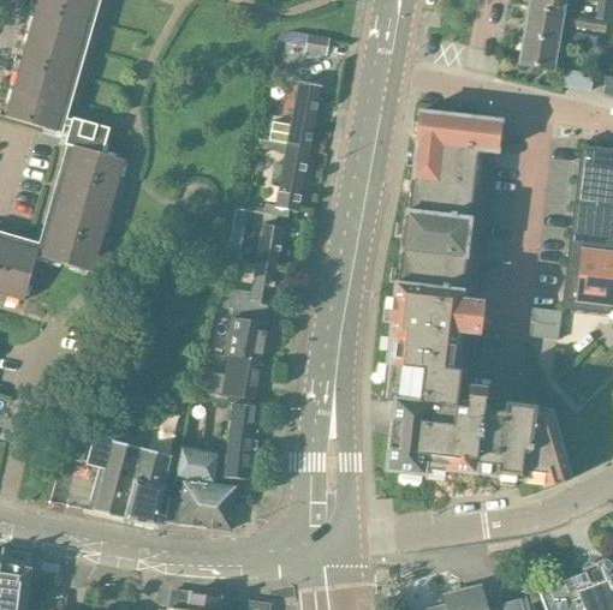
[(55,129),(93,0),(39,0),(5,114),(55,129)]
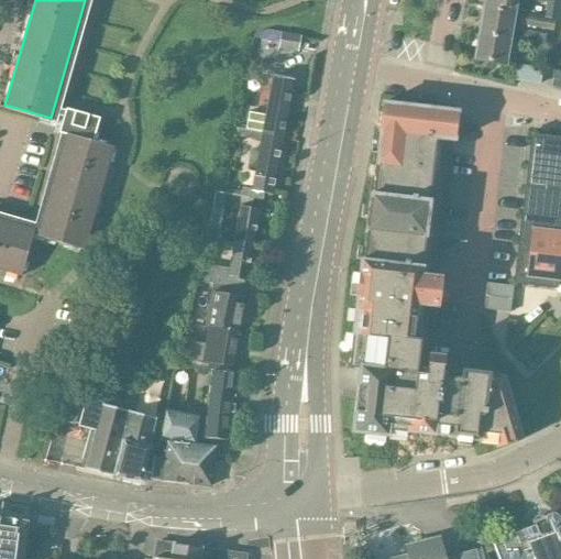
[(486,0),(486,4),(515,9),(516,0),(486,0)]
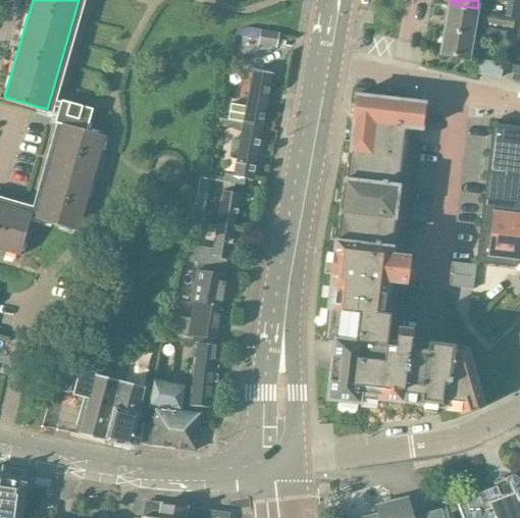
[(451,4),(447,28),(473,33),(477,8),(451,4)]
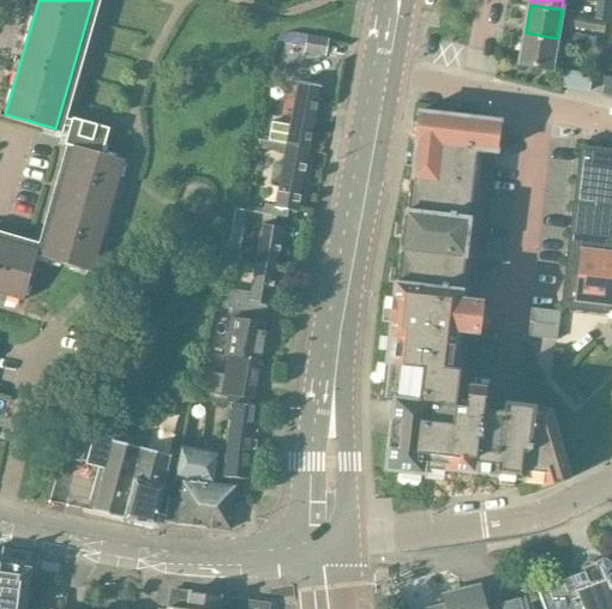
[(568,24),(605,30),(606,31),(609,20),(570,13),(568,24)]
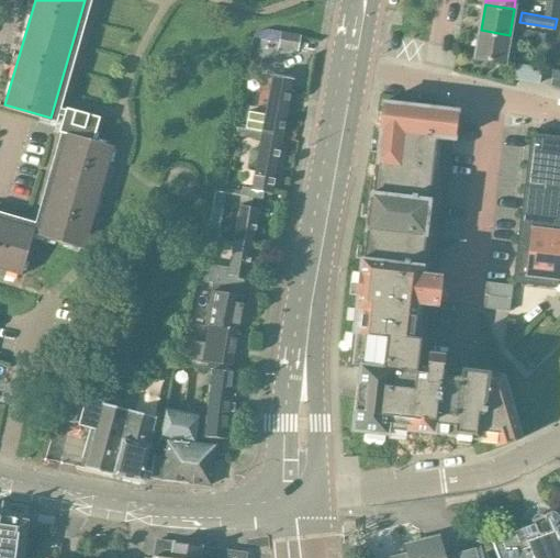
[(523,37),(550,42),(551,35),(538,33),(539,30),(524,26),(523,37)]
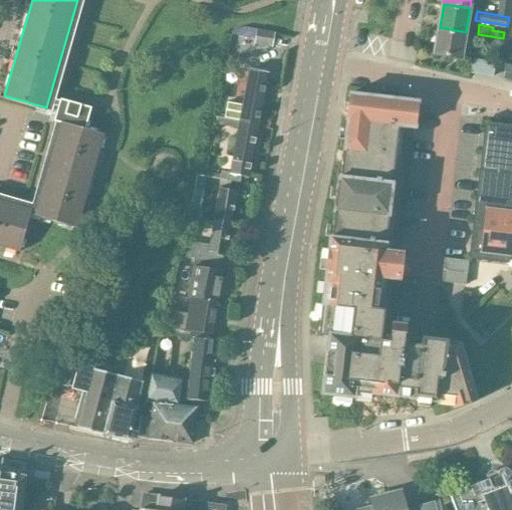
[(273,44),(275,30),(258,27),(255,40),(273,44)]
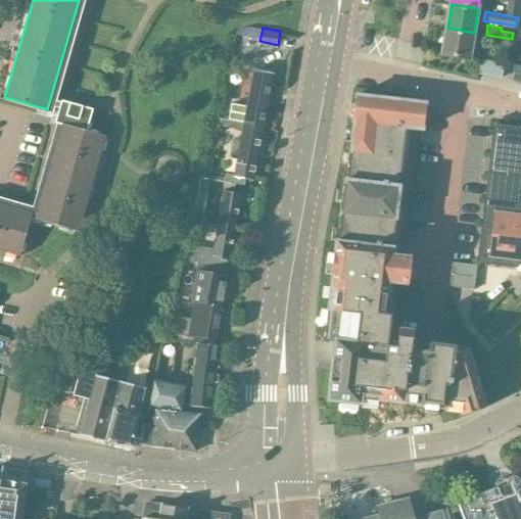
[(470,56),(471,54),(478,55),(480,45),(472,44),(474,33),(447,28),(443,52),(470,56)]
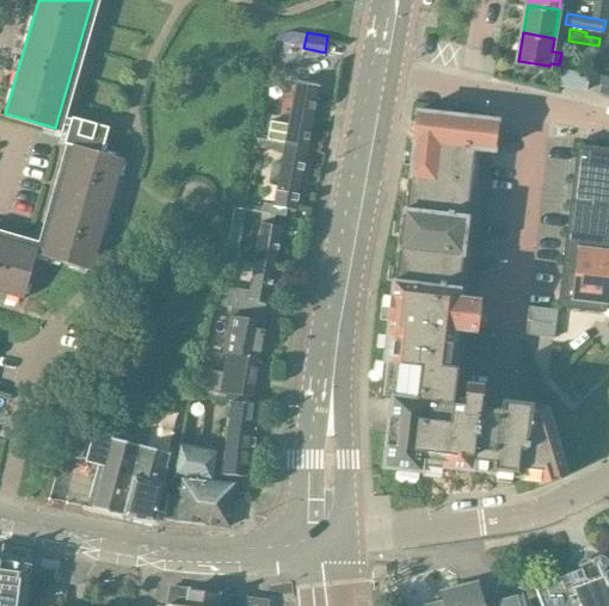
[(563,67),(560,84),(568,85),(588,88),(588,87),(591,70),(564,66),(563,67)]
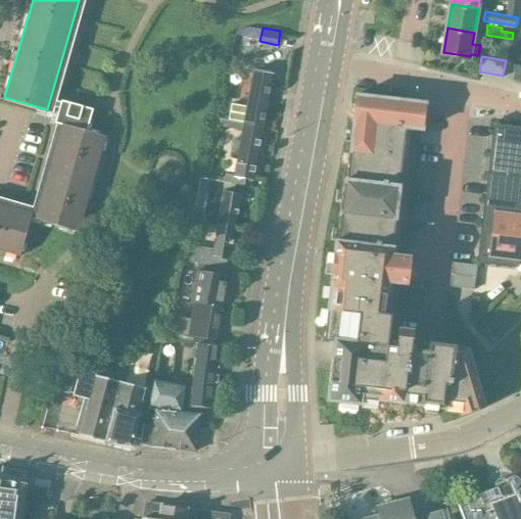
[(520,64),(516,63),(512,77),(520,79),(520,64)]
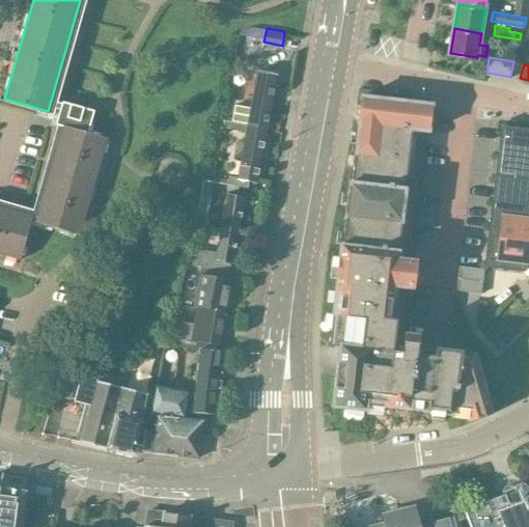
[(235,103),(232,120),(249,122),(268,127),(277,73),(258,70),(251,106),(235,103)]
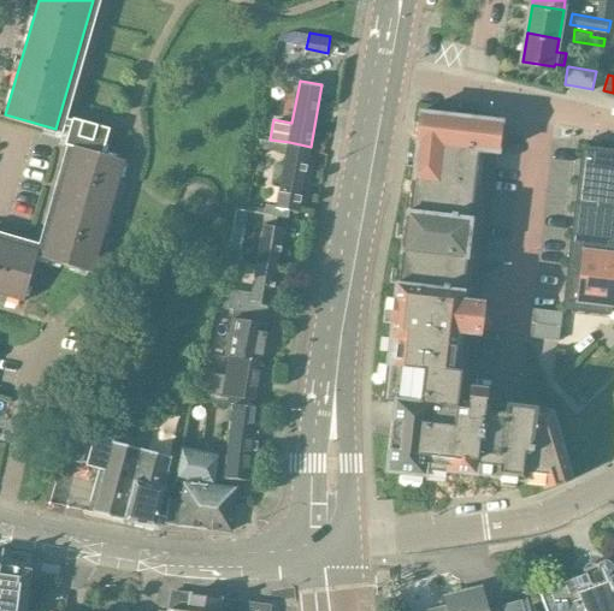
[(426,467),(446,469),(526,479),(527,469),(541,472),(545,485),(573,476),(551,409),(518,404),(507,403),(506,410),(483,408),(485,389),(472,387),(470,387),(477,331),(478,332),(479,332),(480,326),(483,301),(480,301),(482,288),(484,270),(485,256),(496,165),(499,148),(501,125),(502,118),(480,116),(420,108),(408,209),(406,208),(397,280),(395,280),(382,398),(394,399),(385,469),(401,470),(400,478),(423,480),(423,473),(425,474),(426,467)]
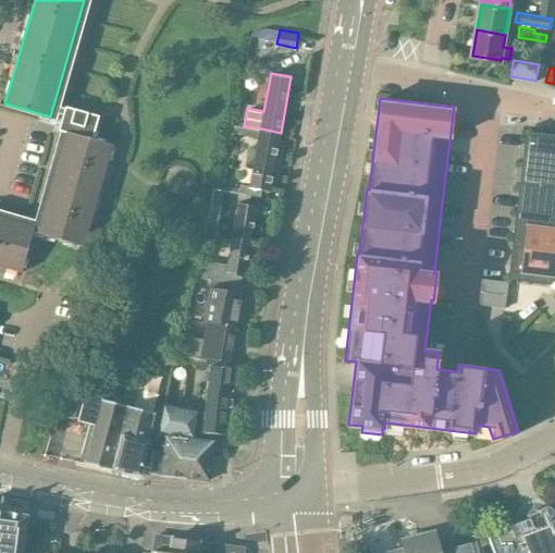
[(83,244),(112,143),(93,136),(99,114),(65,105),(59,128),(66,131),(37,231),(83,244)]
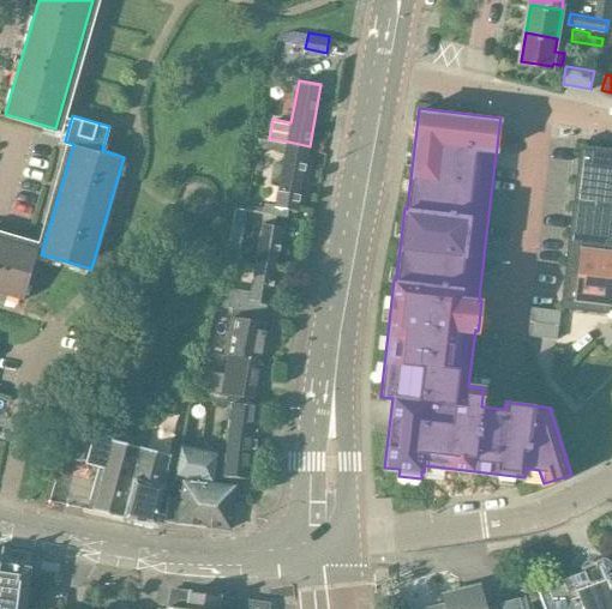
[(250,199),(249,207),(264,210),(271,210),(271,212),(276,213),(276,212),(287,215),(289,205),(299,206),(310,146),(288,142),(277,202),(265,200),(250,199)]
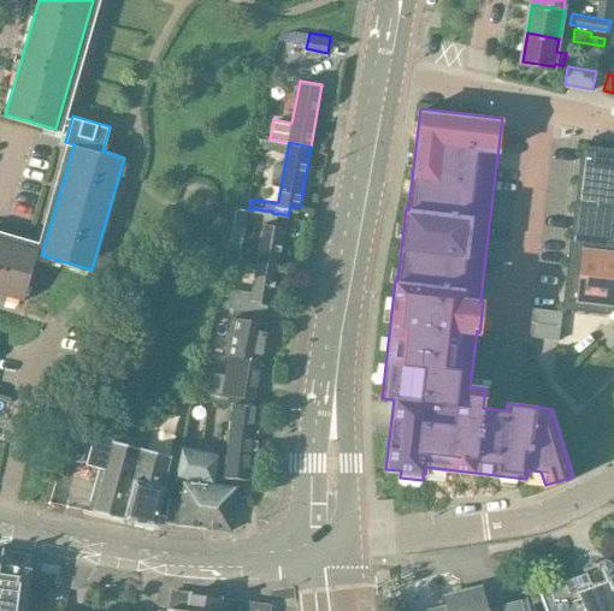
[(613,249),(612,249),(613,235),(613,149),(583,146),(564,306),(610,310),(612,303),(613,303),(613,249)]
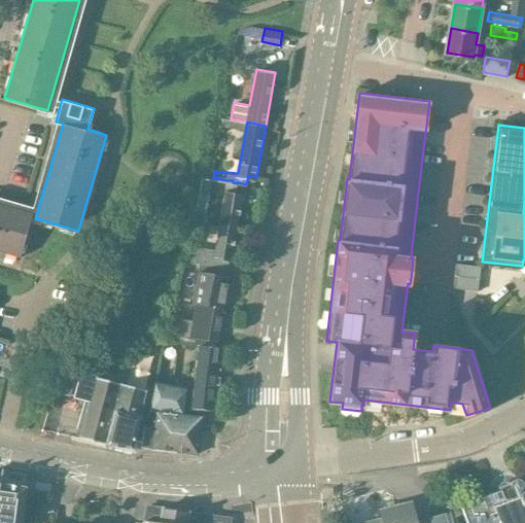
[(226,180),(219,223),(237,225),(242,194),(235,193),(237,183),(233,182),(233,180),(226,180)]
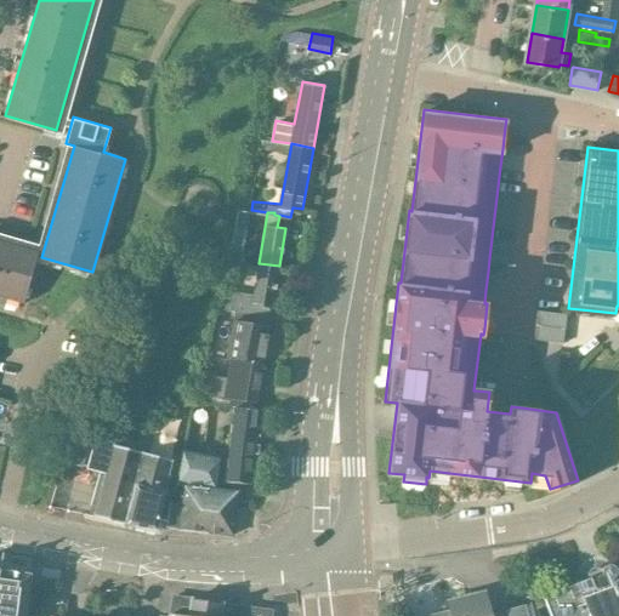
[(0,292),(23,300),(38,249),(0,238),(0,292)]
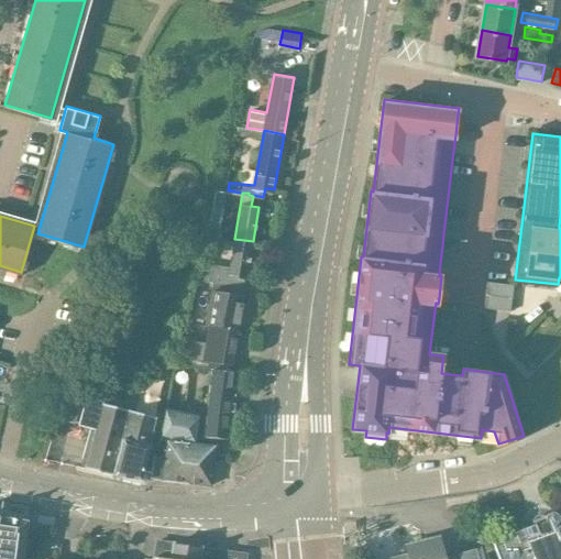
[(204,261),(200,277),(213,280),(213,281),(238,284),(244,285),(246,276),(253,241),(234,239),(230,264),(204,261)]
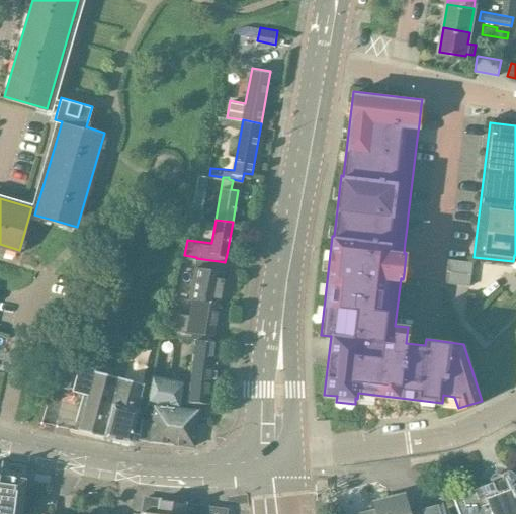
[(450,257),(448,269),(471,272),(473,260),(450,257)]
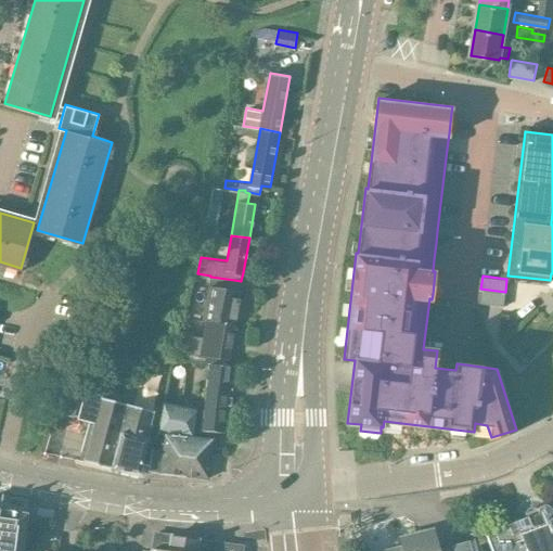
[(209,285),(203,318),(206,319),(234,324),(240,291),(240,290),(241,281),(234,280),(210,277),(209,285)]
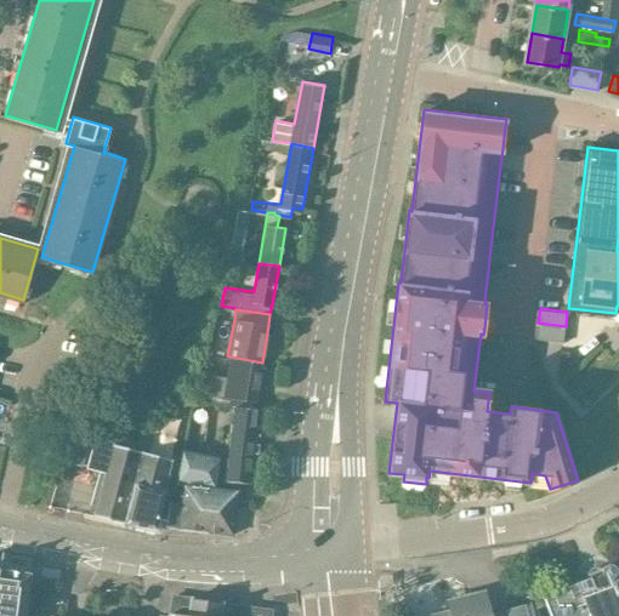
[(538,323),(537,336),(564,340),(566,326),(538,323)]
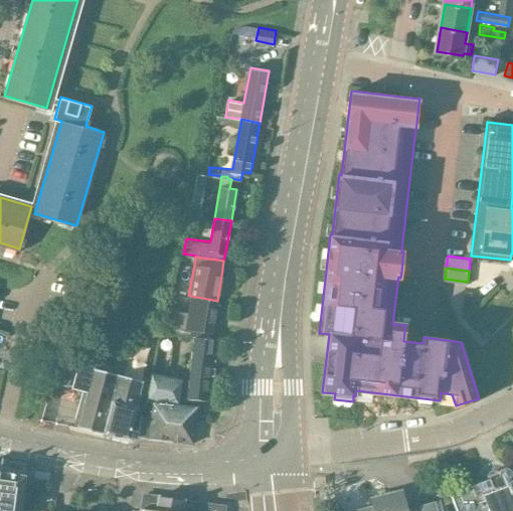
[(171,324),(169,333),(193,337),(204,337),(205,330),(212,332),(217,301),(191,296),(188,317),(185,317),(183,326),(171,324)]
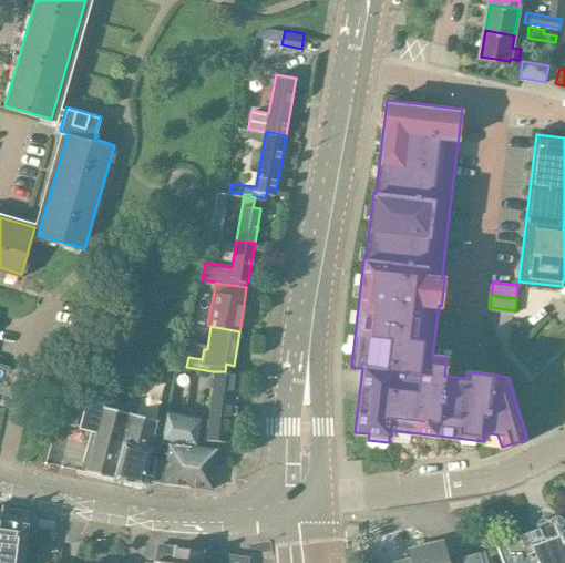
[(213,371),(207,438),(218,439),(229,440),(232,415),(233,405),(236,372),(225,371),(213,371)]
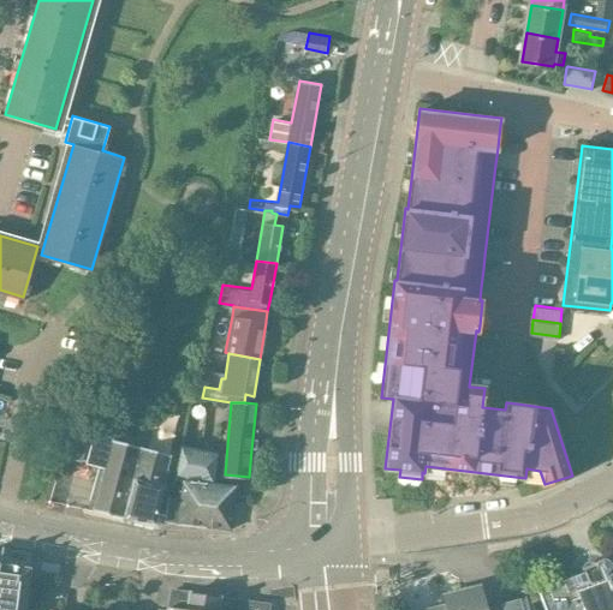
[(83,458),(93,422),(76,417),(65,453),(83,458)]
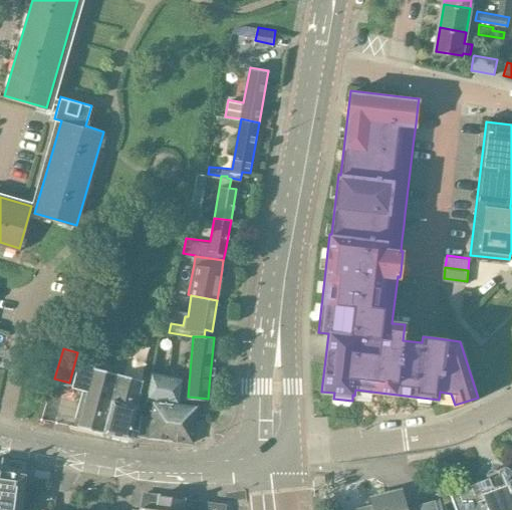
[(131,437),(145,378),(80,363),(75,385),(88,388),(79,424),(131,437)]
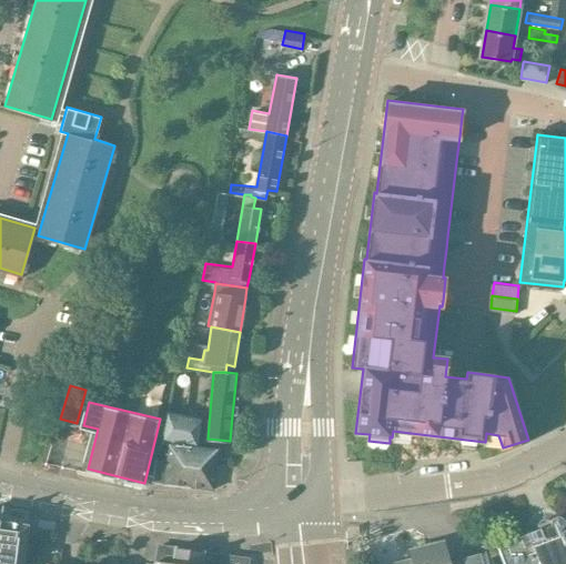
[(214,486),(219,449),(199,444),(201,419),(169,412),(162,441),(169,442),(167,459),(157,457),(154,479),(165,480),(164,481),(214,486)]
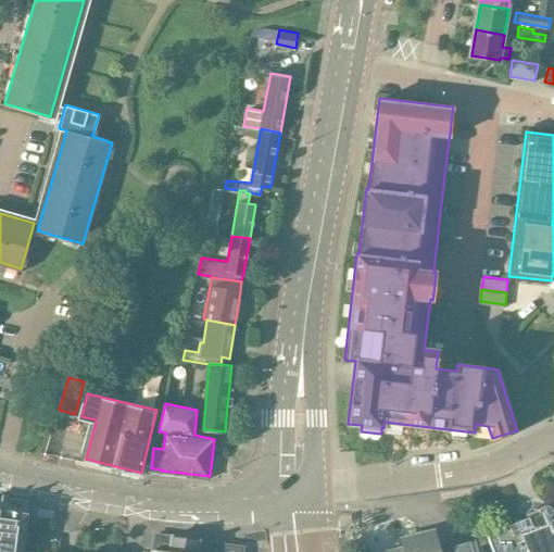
[(553,515),(550,517),(549,515),(550,514),(551,513),(552,512),(553,510),(553,507),(553,506),(553,505),(552,504),(551,503),(550,502),(546,501),(545,501),(542,502),(540,504),(539,505),(539,506),(539,509),(539,510),(539,512),(530,515),(487,531),(494,551),(553,551),(553,515)]
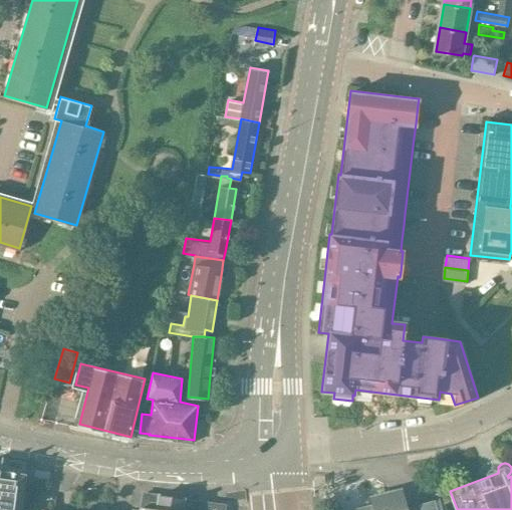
[(0,509),(20,509),(25,474),(5,471),(5,470),(0,468),(0,509)]
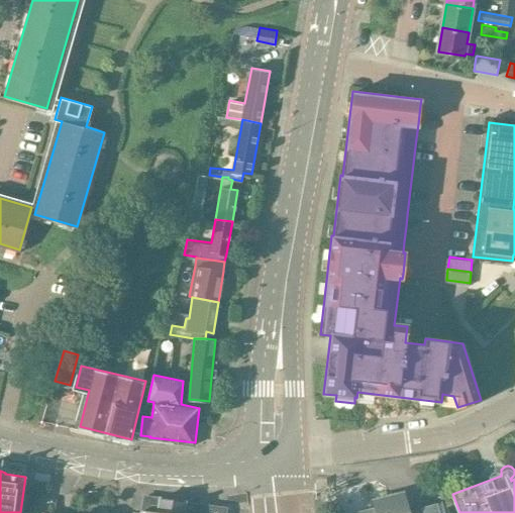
[(410,512),(405,492),(375,500),(377,508),(356,512),(410,512)]
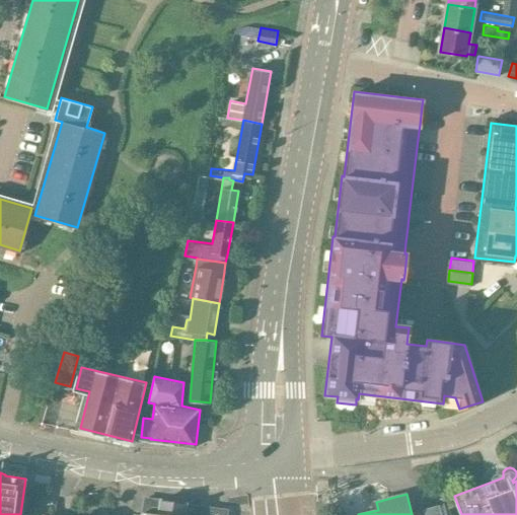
[(147,496),(144,514),(228,514),(229,508),(196,503),(147,496)]
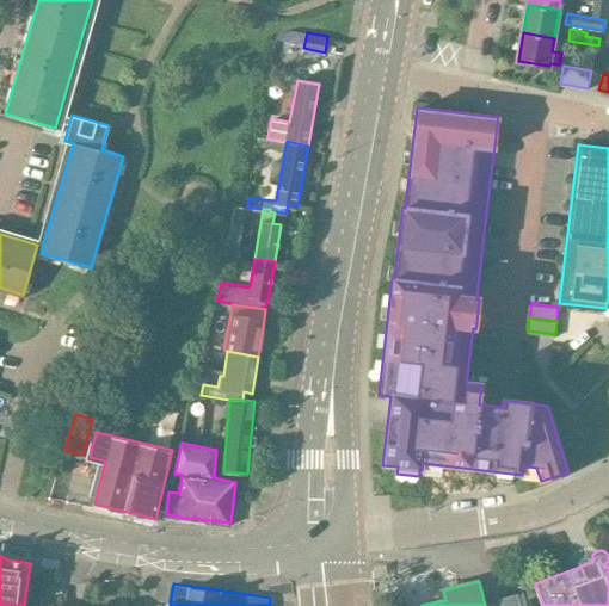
[(527,605),(523,591),(500,597),(503,605),(527,605)]
